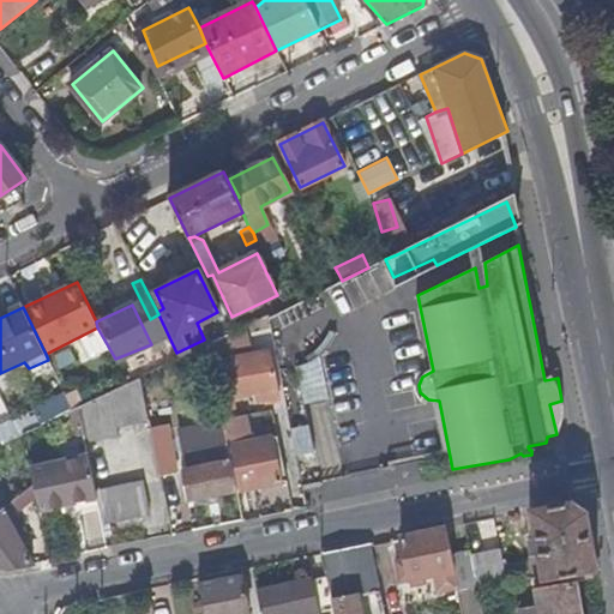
[(268,353),(248,356),(244,396),(275,389),(268,353)]
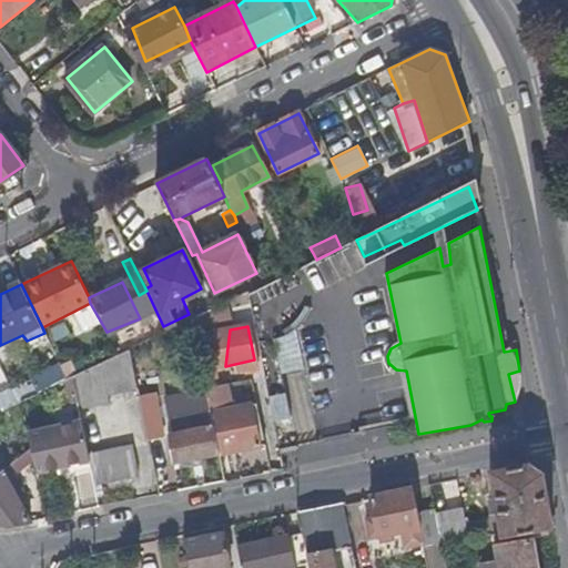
[(230,330),(194,335),(204,387),(219,385),(214,368),(225,366),(230,330)]
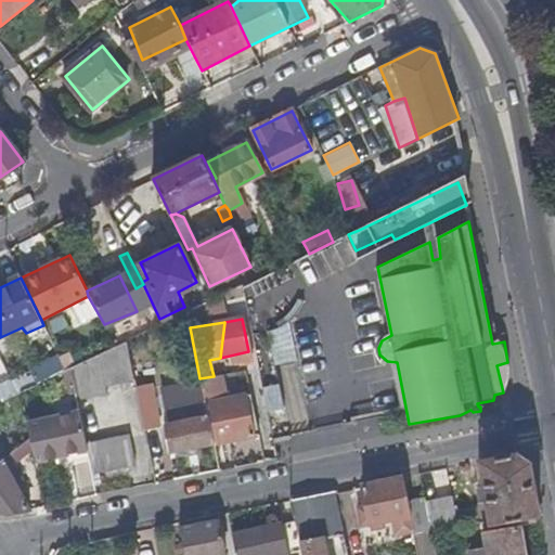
[(263,330),(278,385),(259,389),(268,422),(308,412),(287,324),(263,330)]
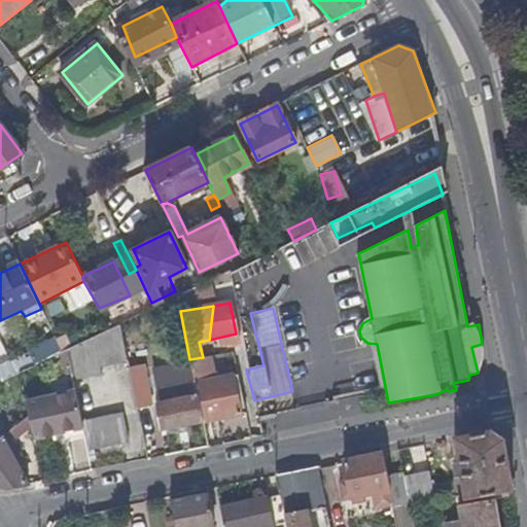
[(100,369),(128,363),(120,325),(109,330),(66,351),(73,382),(101,376),(100,369)]
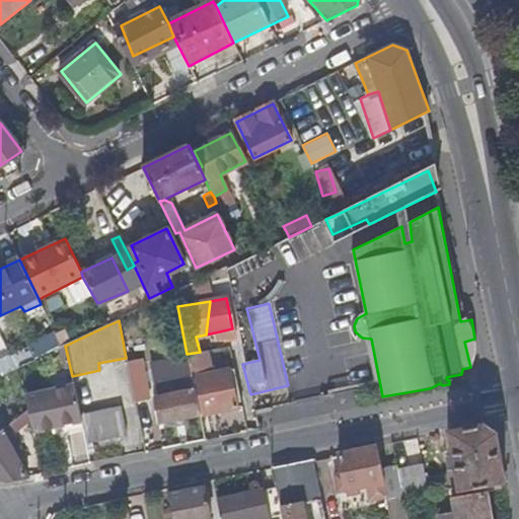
[(211,368),(228,366),(225,349),(209,352),(211,368)]
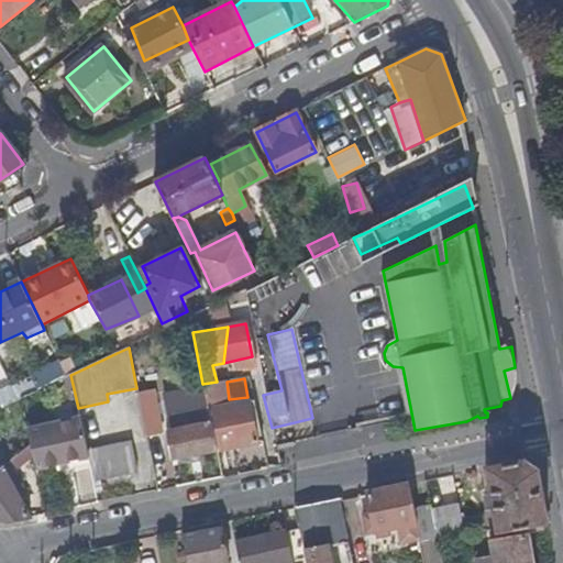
[(0,408),(36,395),(31,379),(0,389),(0,408)]
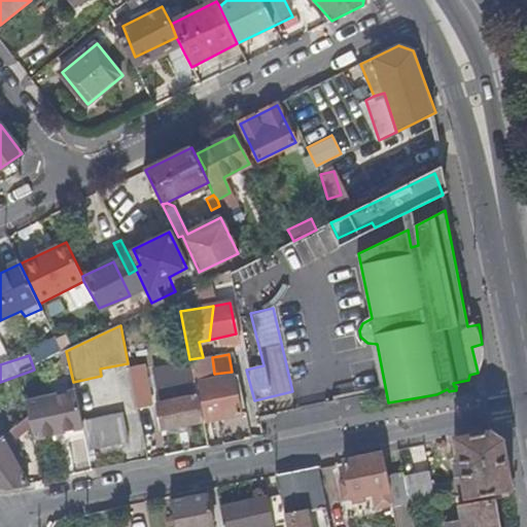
[(239,407),(243,405),(237,375),(212,380),(209,356),(203,357),(189,359),(195,383),(203,422),(239,414),(239,407)]
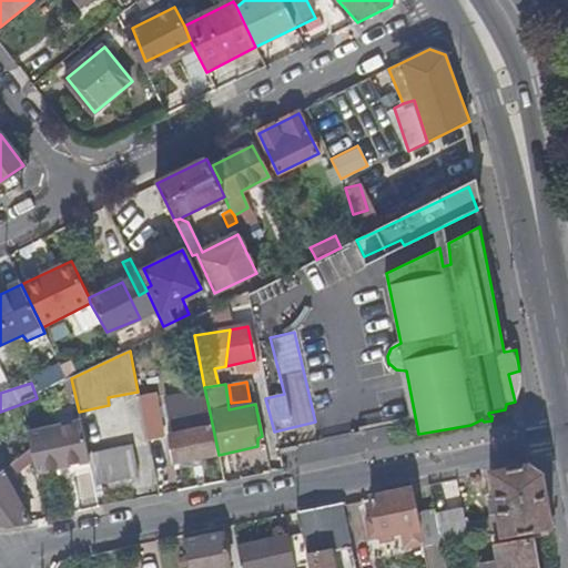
[(139,398),(146,438),(162,437),(155,396),(139,398)]
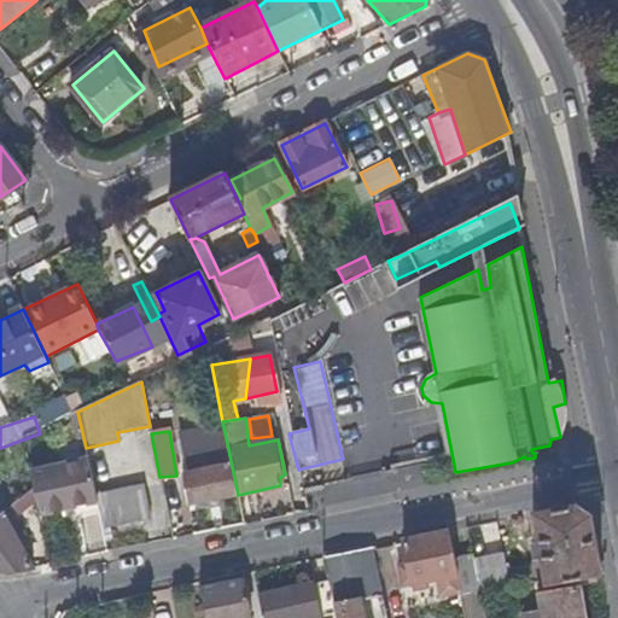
[(188,503),(238,495),(228,449),(184,458),(187,481),(184,482),(188,503)]
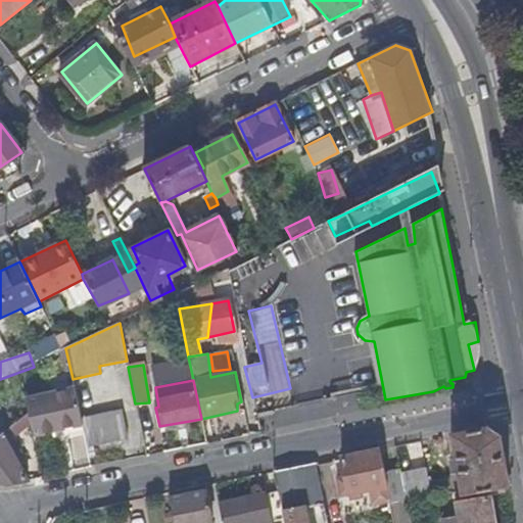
[(25,426),(28,426),(30,438),(78,428),(68,388),(18,398),(25,426)]
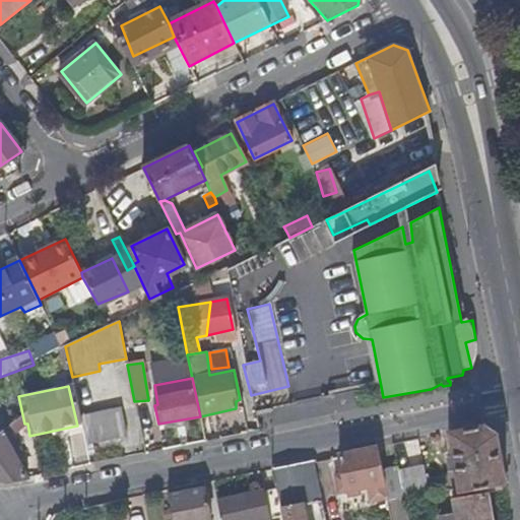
[(81,418),(87,446),(127,439),(121,410),(81,418)]
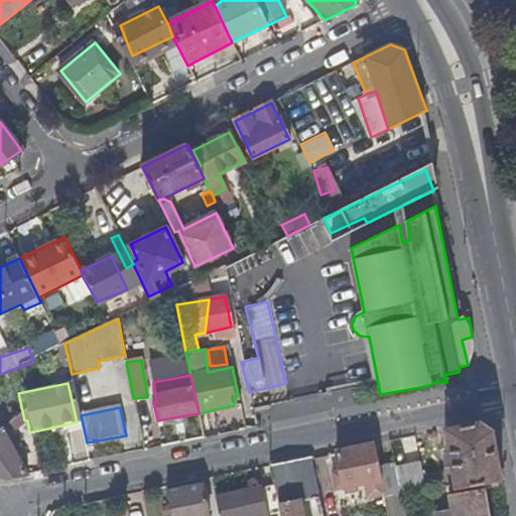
[(21,418),(20,414),(9,423),(11,426),(21,418)]
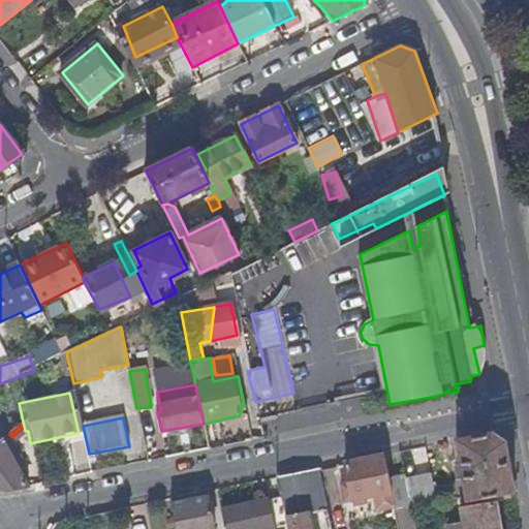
[(491,433),(456,441),(461,464),(455,465),(457,479),(464,478),(467,497),(459,498),(464,528),(498,528),(494,503),(469,506),(467,499),(493,495),(514,492),(506,443),(491,433)]
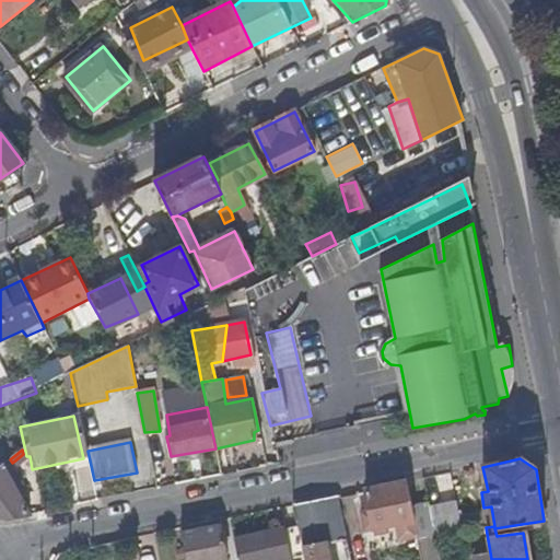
[(0,515),(10,518),(28,515),(4,464),(4,463),(0,466),(0,515)]
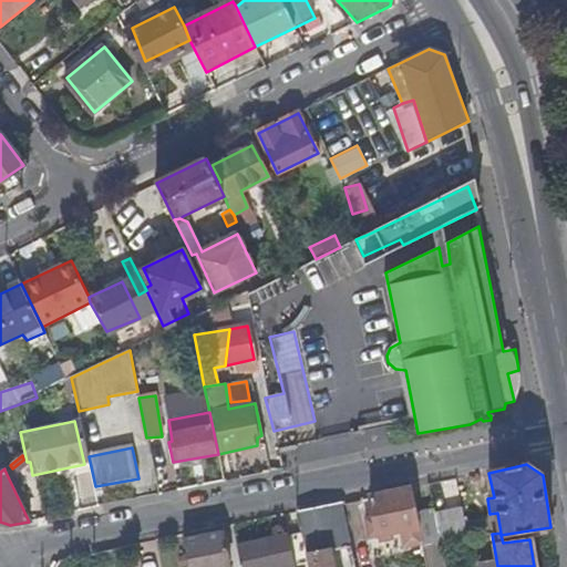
[(411,488),(370,497),(379,536),(418,528),(415,514),(411,488)]
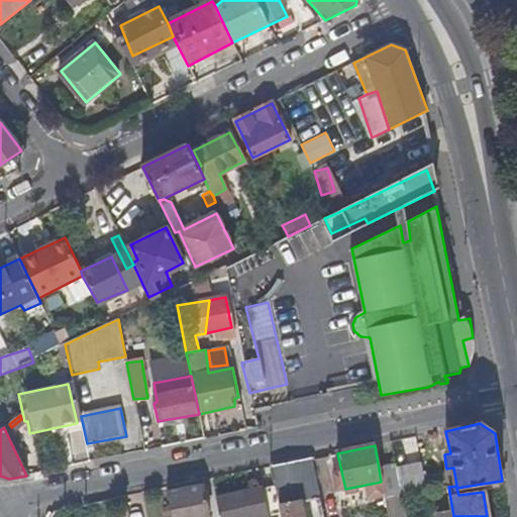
[(312,458),(271,468),(275,487),(279,507),(281,516),(304,516),(301,502),(320,498),(312,458)]
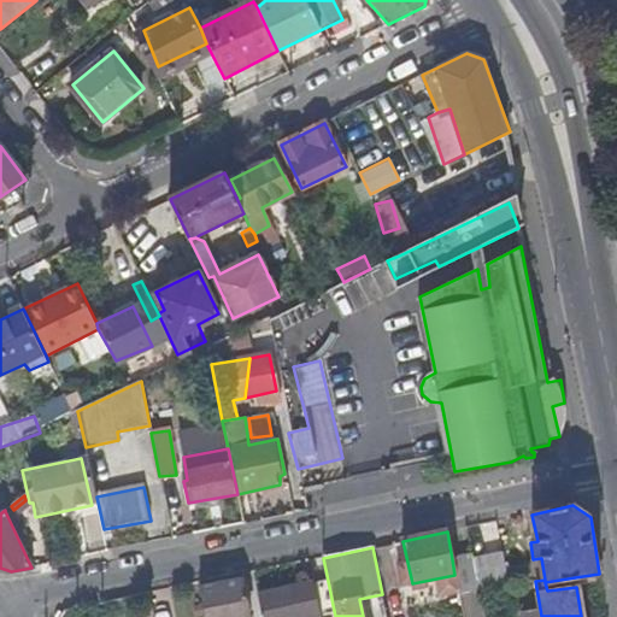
[(472,559),(476,576),(507,569),(503,551),(472,559)]
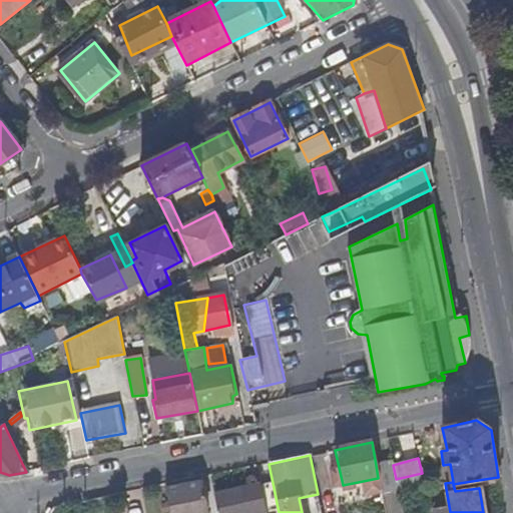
[(376,465),(378,478),(383,495),(399,492),(396,479),(393,465),(392,462),(376,465)]
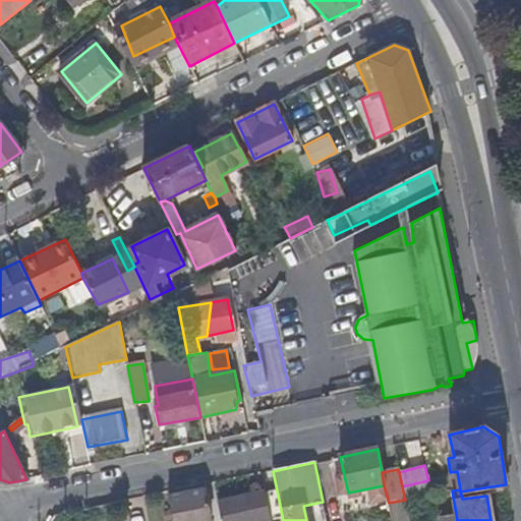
[(457,471),(450,472),(450,476),(452,490),(460,489),(457,471)]
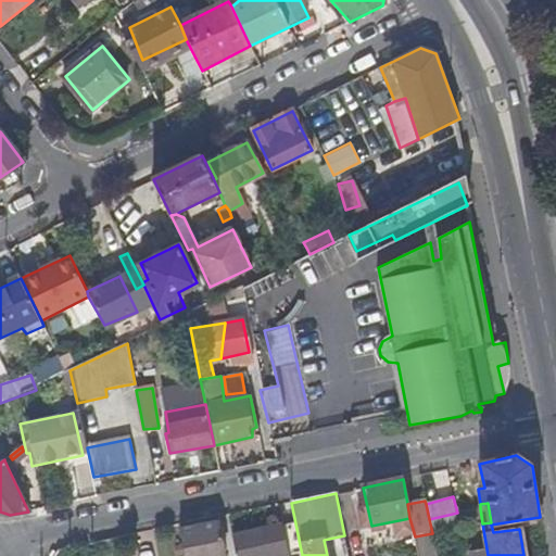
[(457,513),(460,528),(482,523),(480,508),(457,513)]
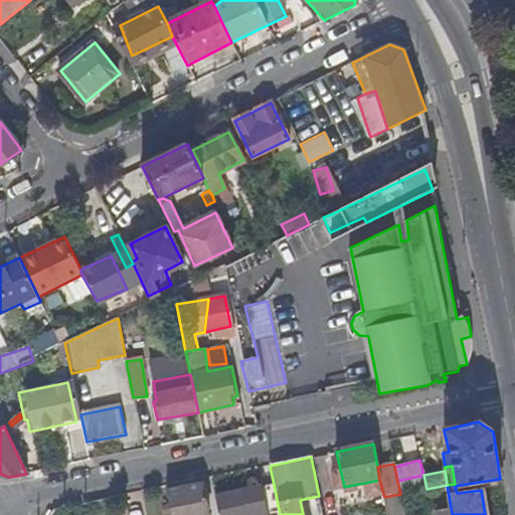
[(397,481),(400,494),(426,489),(423,475),(397,481)]
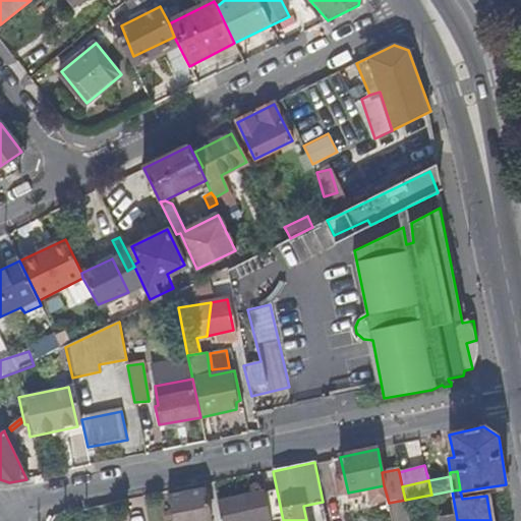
[(486,496),(485,487),(460,491),(462,499),(486,496)]
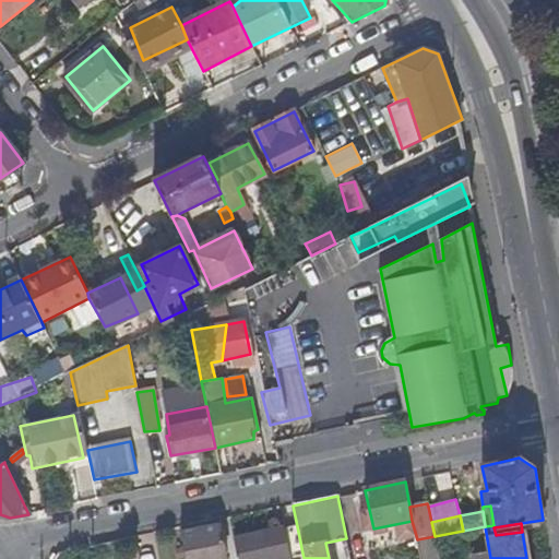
[(297,526),(232,540),(235,558),(288,558),(287,551),(301,548),(297,526)]
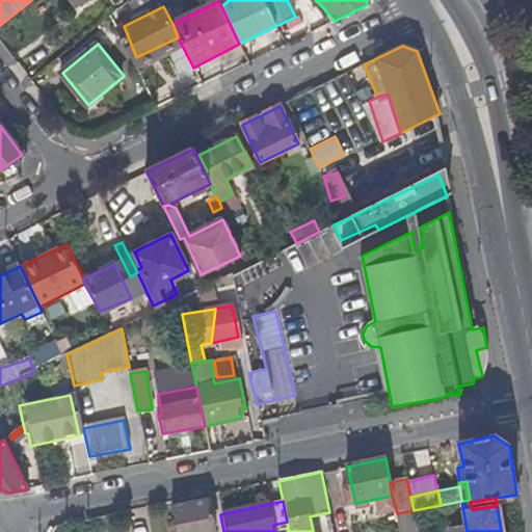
[(213,531),(208,502),(173,509),(177,531),(213,531)]
